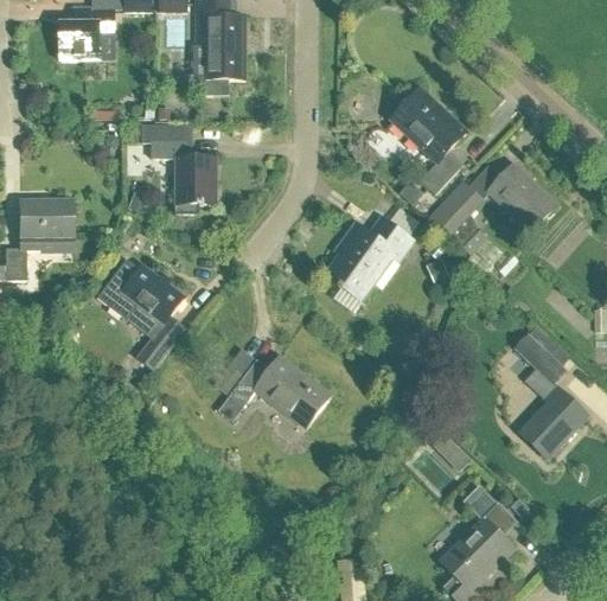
[(125,0),(125,12),(153,12),(153,0),(125,0)]
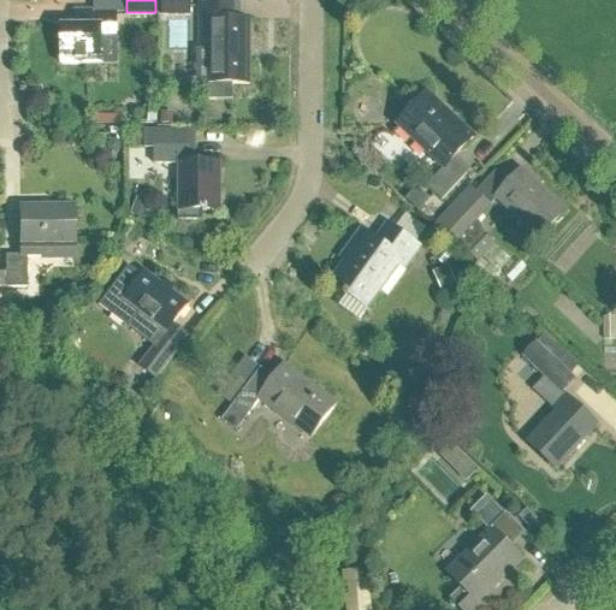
[(249,16),(242,16),(242,0),(161,0),(161,12),(191,12),(191,0),(199,0),(199,47),(196,47),(197,80),(208,80),(207,98),(232,98),(231,81),(249,81),(249,16)]
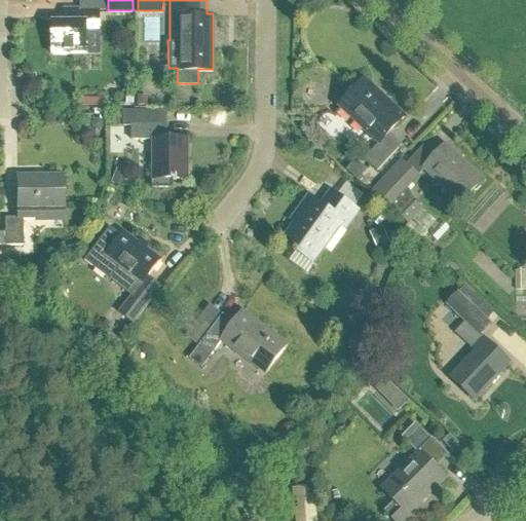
[(101,52),(100,6),(64,7),(64,20),(51,20),(52,52),(101,52)]
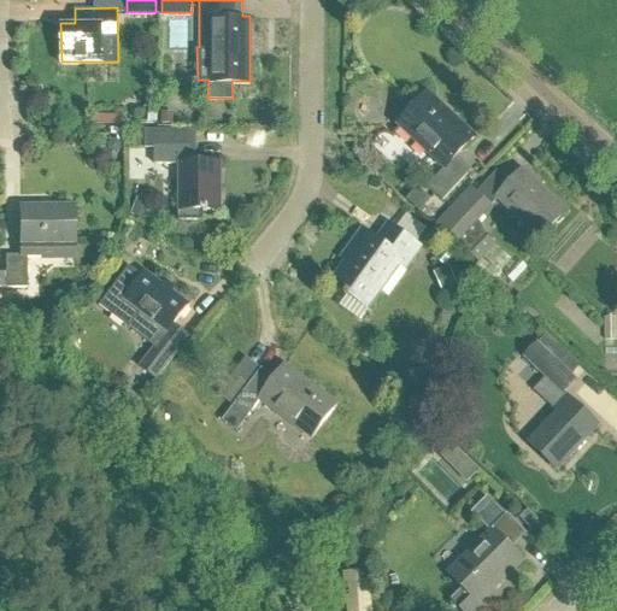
[(472,133),(425,89),(397,121),(444,164),(425,182),(441,197),(470,165),(456,152),(472,133)]
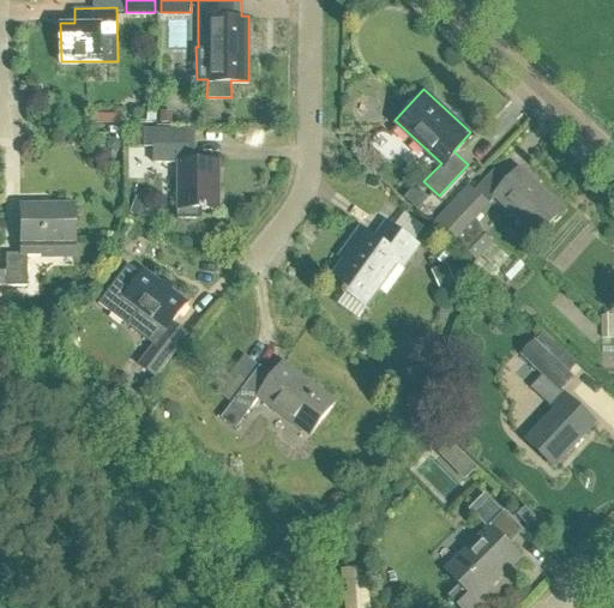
[(170,108),(158,109),(158,121),(170,121),(170,108)]
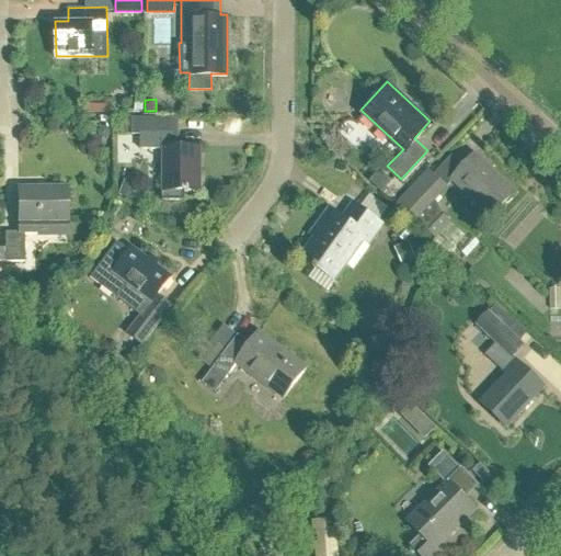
[(115,103),(87,101),(87,110),(115,111),(115,103)]
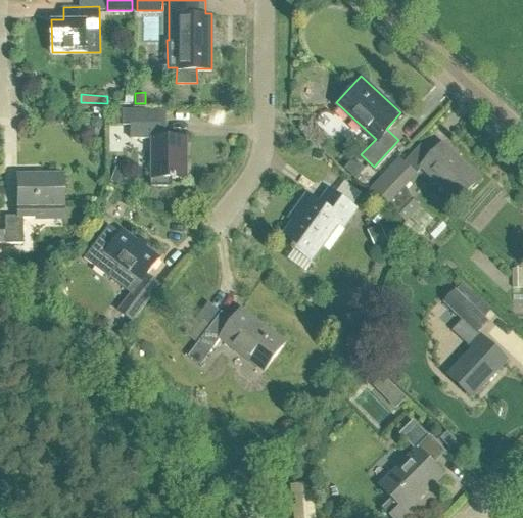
[(186,136),(167,136),(167,107),(123,107),(123,109),(110,109),(110,123),(121,122),(120,119),(122,119),(122,123),(130,123),(130,137),(152,137),(151,183),(171,183),(171,177),(186,177),(186,136)]
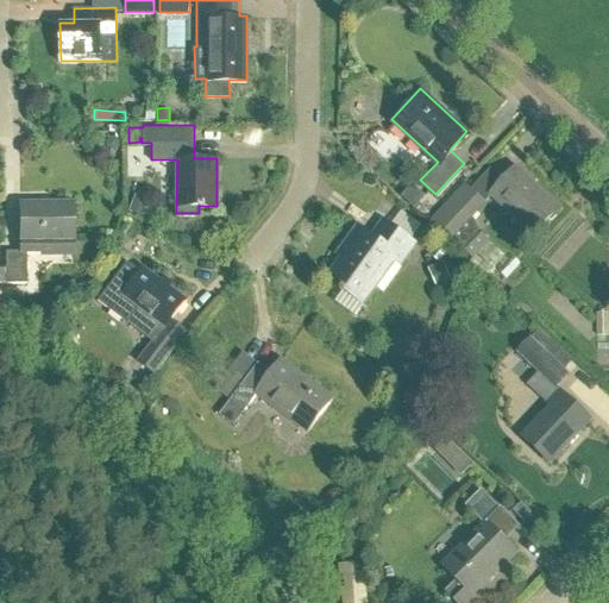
[(107,140),(107,142),(107,143),(107,144),(107,145),(108,146),(110,148),(111,149),(112,149),(113,149),(114,150),(115,149),(117,149),(118,149),(119,148),(120,146),(120,145),(121,144),(121,143),(121,142),(121,140),(121,139),(120,138),(120,137),(119,136),(118,136),(117,134),(115,134),(114,134),(113,134),(112,134),(111,136),(110,136),(108,137),(107,138),(107,139),(107,140)]
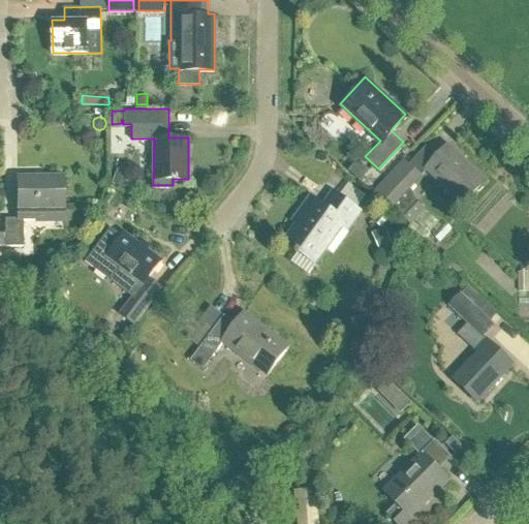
[(447,143),(437,154),(426,144),(409,162),(403,156),(374,188),(410,222),(426,206),(406,188),(425,167),(436,178),(431,183),(438,190),(439,194),(450,205),(453,205),(459,198),(463,203),(486,178),(447,143)]
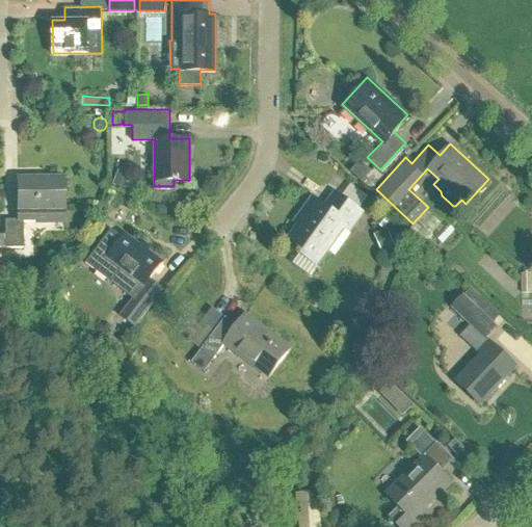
[(361,158),(350,168),(362,179),(372,168),(361,158)]
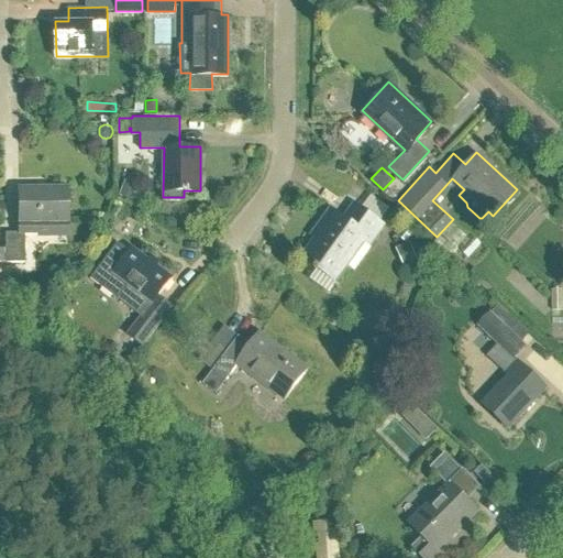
[(142,184),(128,178),(122,193),(135,198),(142,184)]
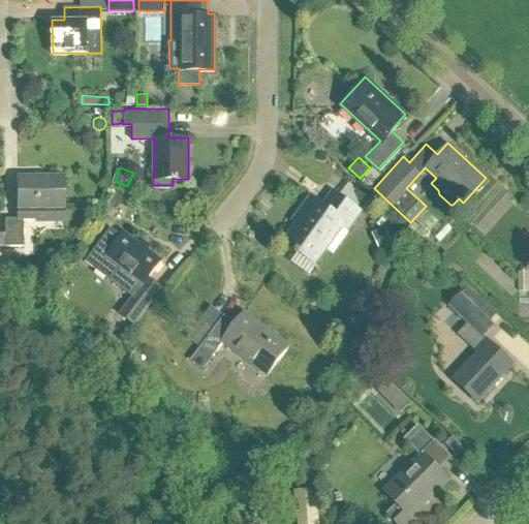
[(16,175),(16,207),(16,217),(4,216),(3,230),(0,230),(0,244),(22,244),(22,218),(34,218),(33,220),(64,220),(64,207),(61,207),(61,175),(16,175)]
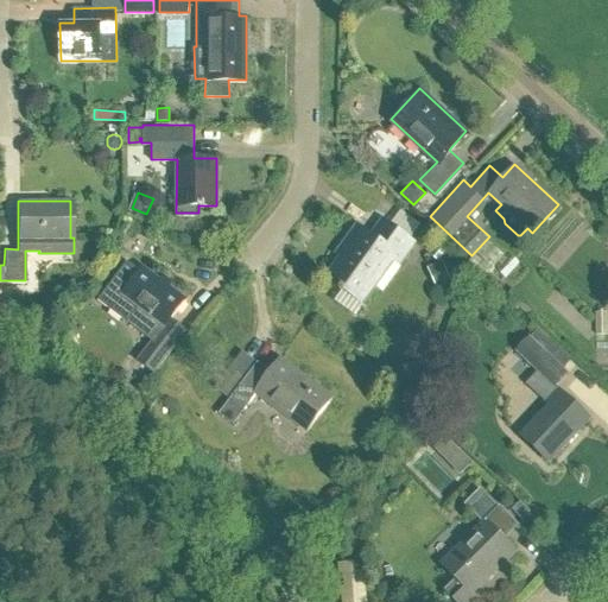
[(398,261),(413,240),(424,225),(397,204),(385,220),(381,217),(371,233),(356,223),(335,252),(340,255),(324,276),(342,287),(334,298),(354,311),(374,283),(382,289),(401,264),(398,261)]
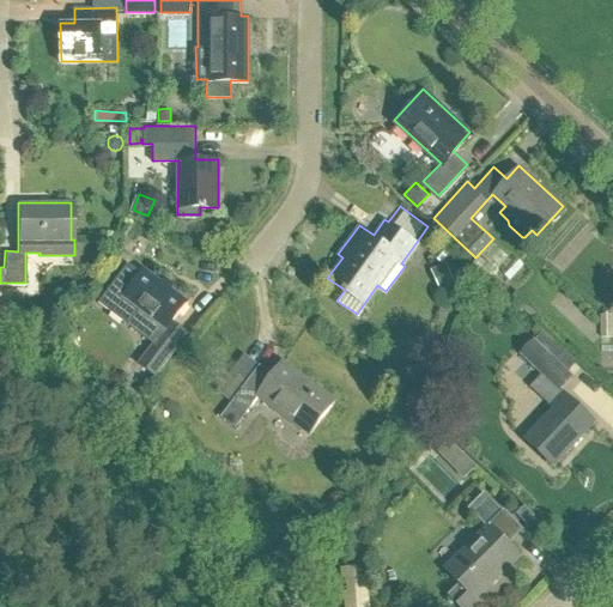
[(439,287),(455,280),(444,260),(430,267),(439,287)]
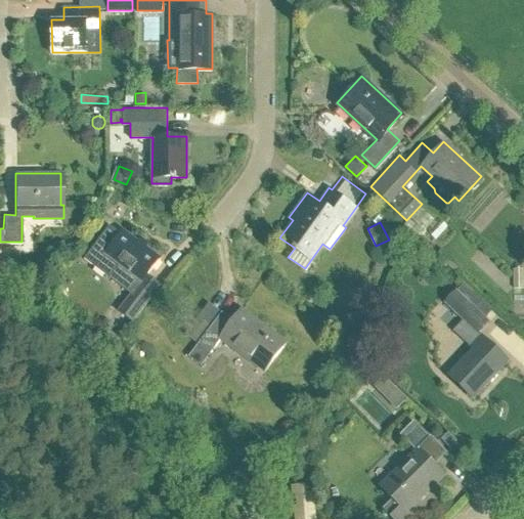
[(120,232),(108,224),(84,258),(108,276),(117,266),(137,283),(118,309),(133,320),(162,283),(147,272),(160,257),(123,229),(120,232)]
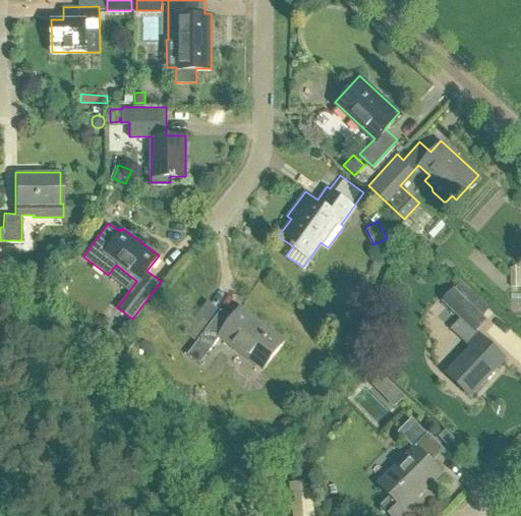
[(21,256),(13,248),(3,261),(11,269),(21,256)]
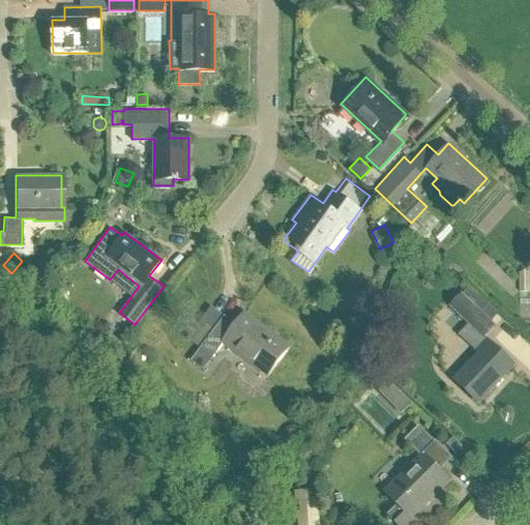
[(55,307),(65,298),(54,285),(45,293),(55,307)]
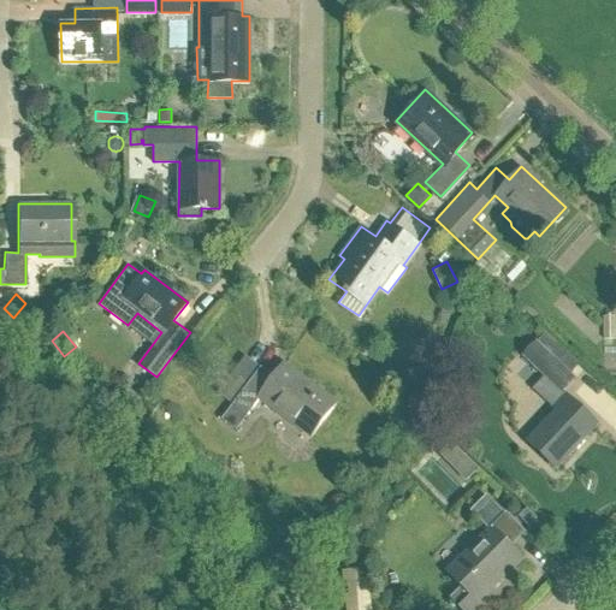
[(522,353),(562,391),(576,375),(560,360),(566,353),(544,332),(538,338),(537,338),(522,353)]
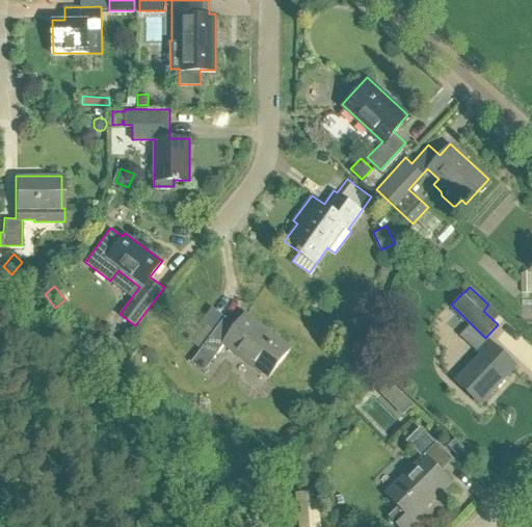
[(290,345),(245,312),(231,332),(218,323),(201,347),(213,357),(223,342),(268,375),(290,345)]
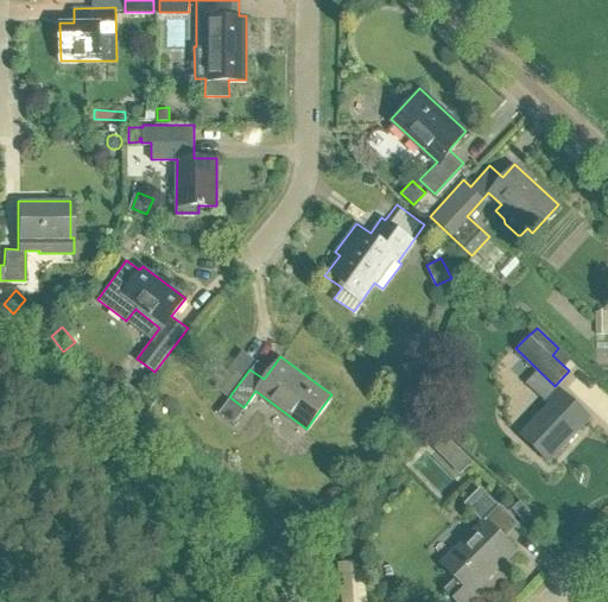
[(543,407),(539,404),(533,399),(515,417),(525,426),(519,432),(548,460),(588,416),(556,386),(544,398),(549,401),(543,407)]
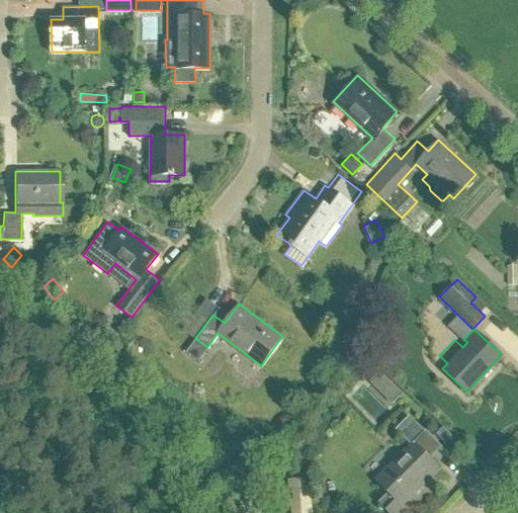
[(113,343),(123,350),(133,337),(123,330),(113,343)]
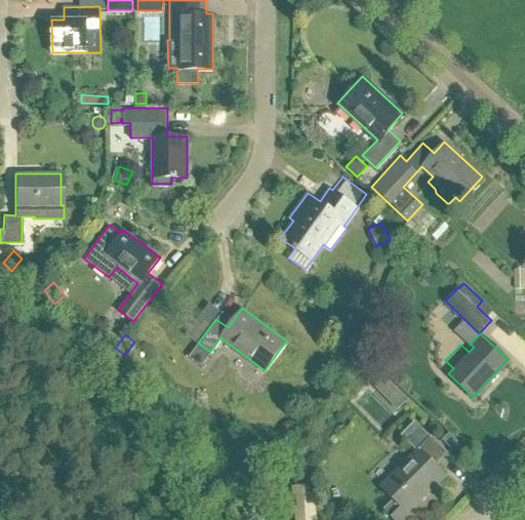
[(406,511),(444,474),(431,461),(442,449),(417,425),(403,439),(415,450),(379,486),(393,500),(385,508),(397,519),(404,519),(410,515),(406,511)]
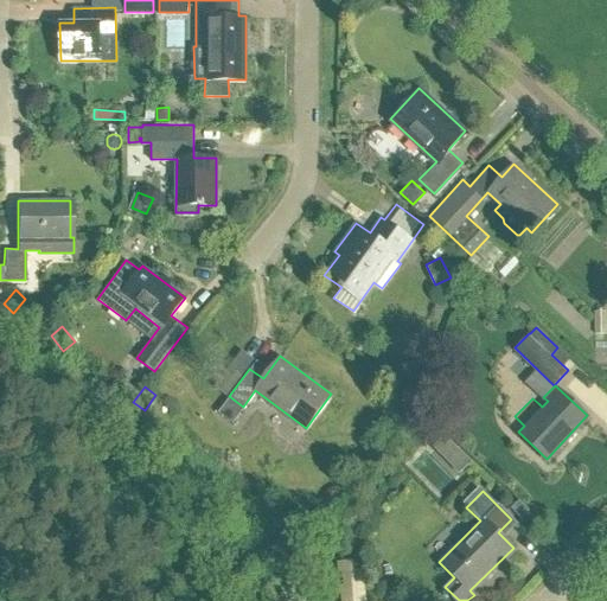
[(364,600),(364,598),(363,599),(360,569),(351,569),(351,560),(333,561),(334,571),(339,571),(339,584),(337,584),(338,600),(364,600)]
